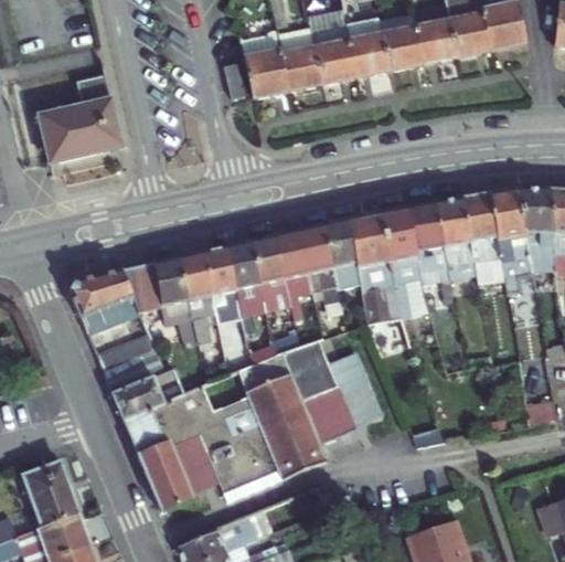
[(446,0),(446,2),(458,57),(491,50),(481,0),(446,0)]
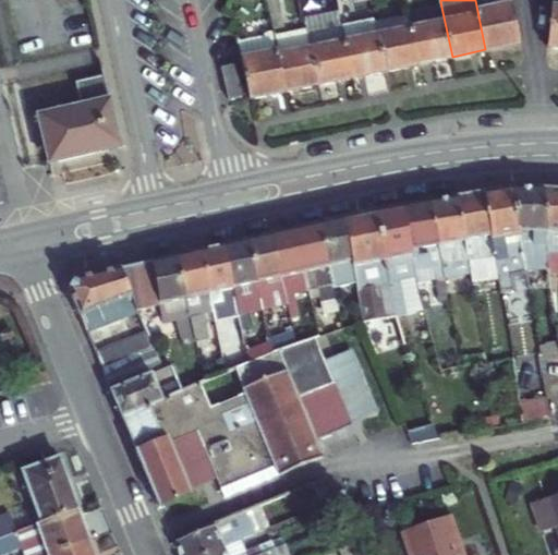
[(475,0),(485,49),(521,43),(512,0),(475,0)]
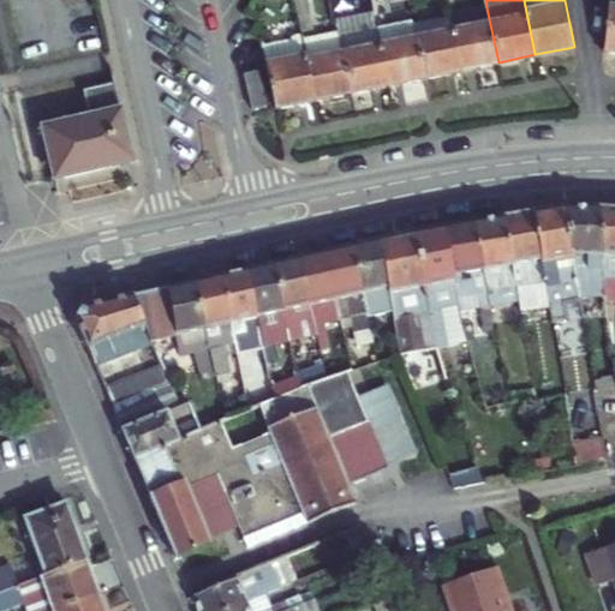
[(449,13),(461,70),(499,63),(485,3),(449,10),(449,13)]
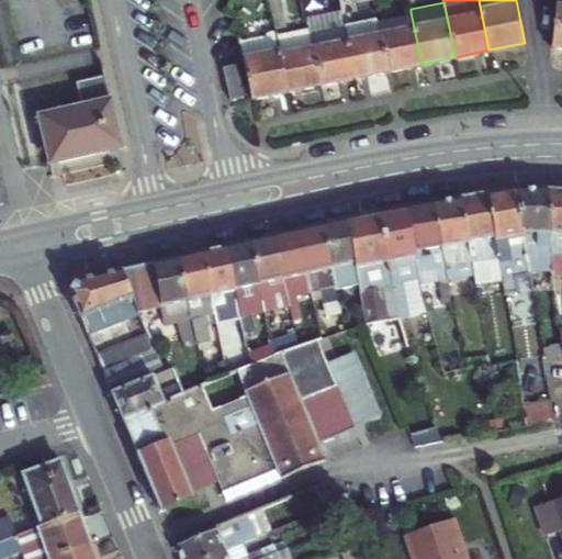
[(561,3),(554,3),(550,46),(561,47),(561,3)]
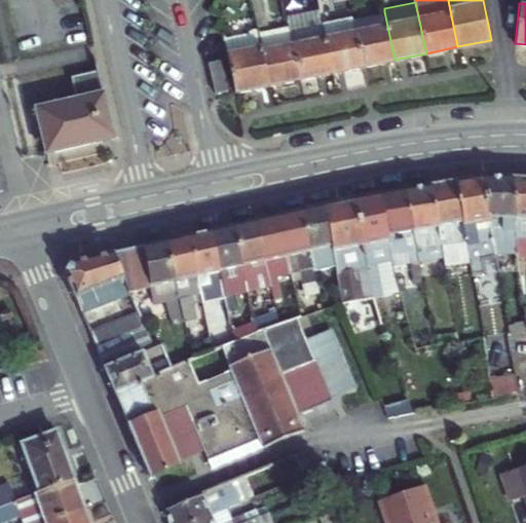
[(288,16),(289,25),(291,33),(324,27),(323,23),(321,9),(288,16)]
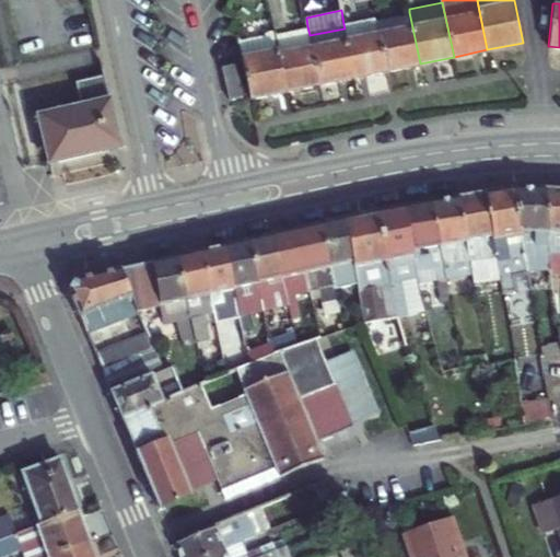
[(376,20),(387,70),(420,64),(409,12),(376,20)]
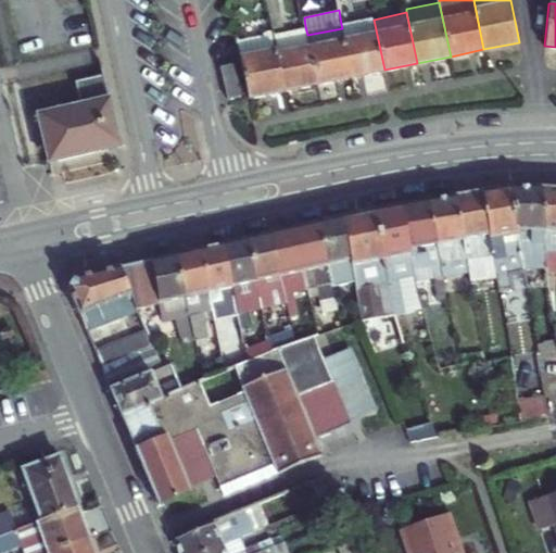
[(373,17),(341,24),(342,28),(352,76),(384,70),(374,20),(373,17)]
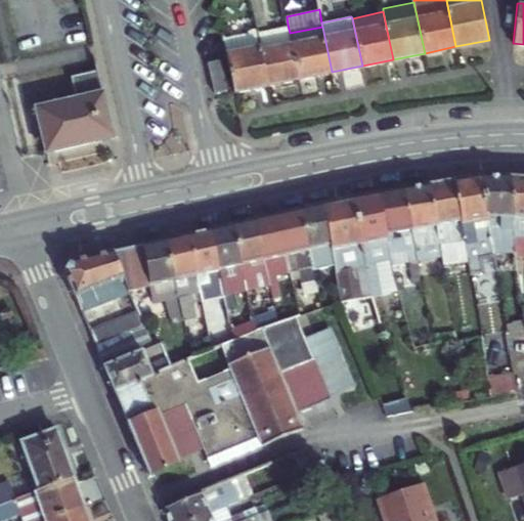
[(288,25),(257,31),(259,46),(268,85),(299,79),(290,33),(288,25)]
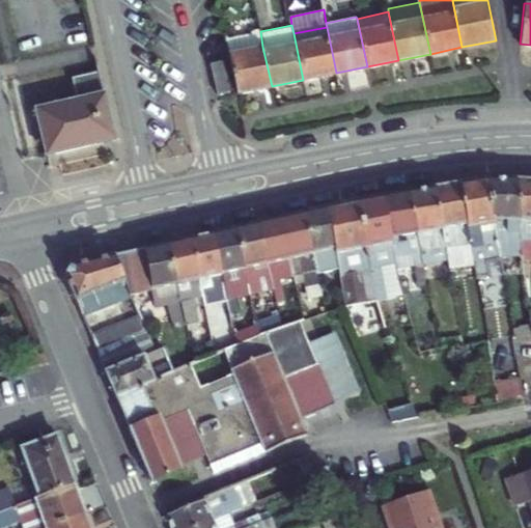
[(294,33),(303,80),(336,73),(327,27),(294,33)]
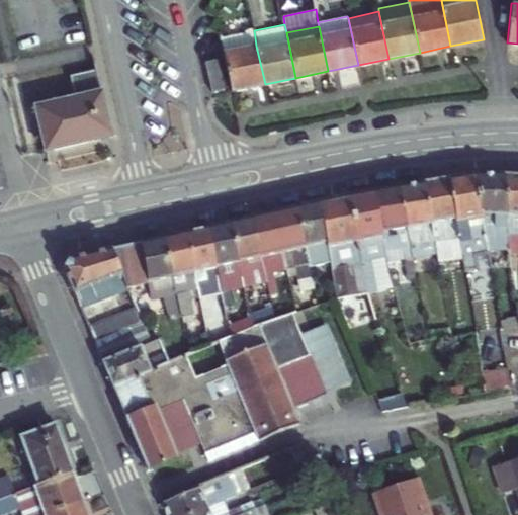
[(265,84),(256,46),(223,53),(231,90),(265,84)]
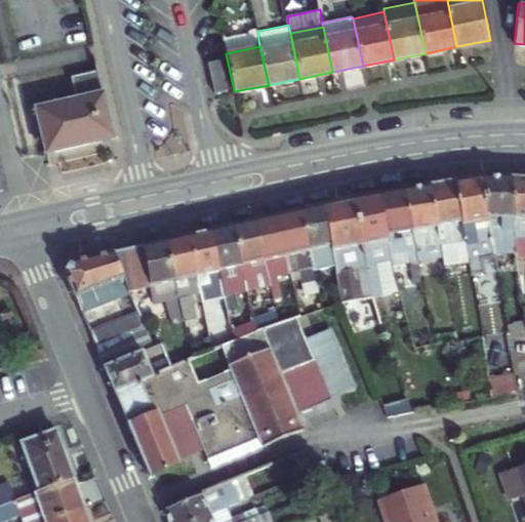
[(207,63),(214,92),(228,89),(219,58),(207,63)]
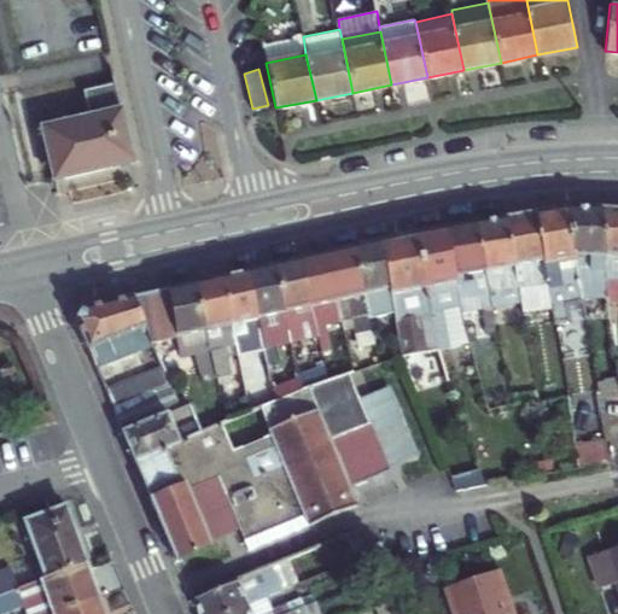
[(91,116),(42,127),(54,180),(135,161),(117,83),(85,92),(88,105),(95,104),(98,113),(91,116)]
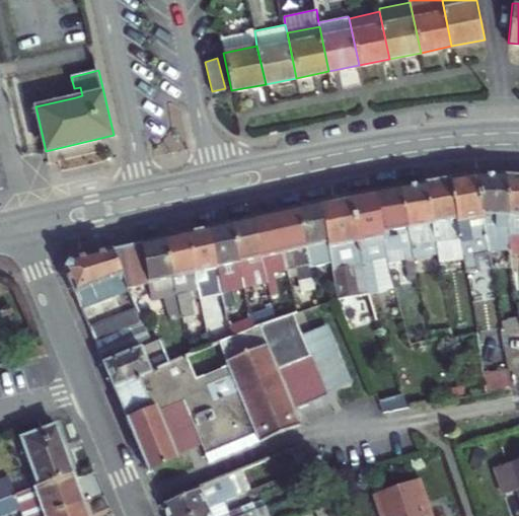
[(76,97),(82,95),(80,87),(74,88),(76,97)]
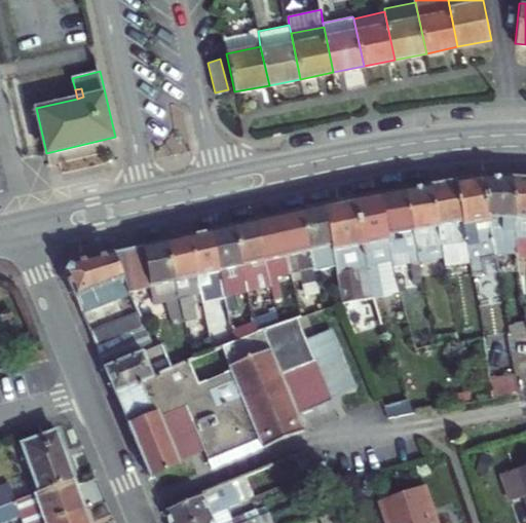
[(461,215),(462,219),(487,214),(487,210),(480,176),(468,178),(455,180),(461,215)]
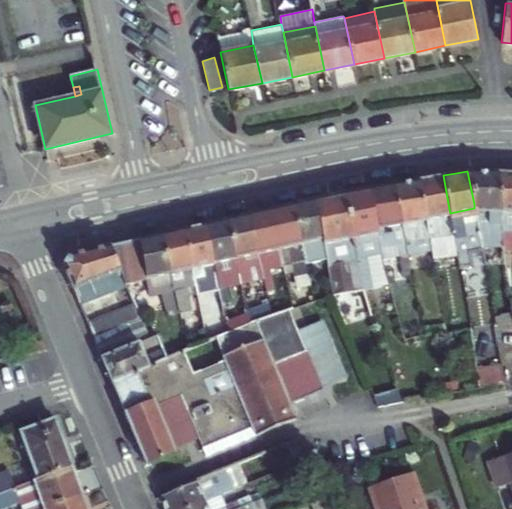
[(467,171),(474,204),(501,205),(498,172),(485,172),(467,171)]
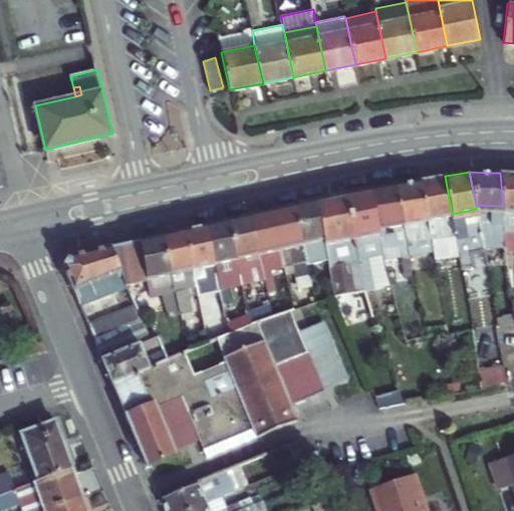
[(500,173),(503,206),(513,206),(513,174),(510,174),(500,173)]
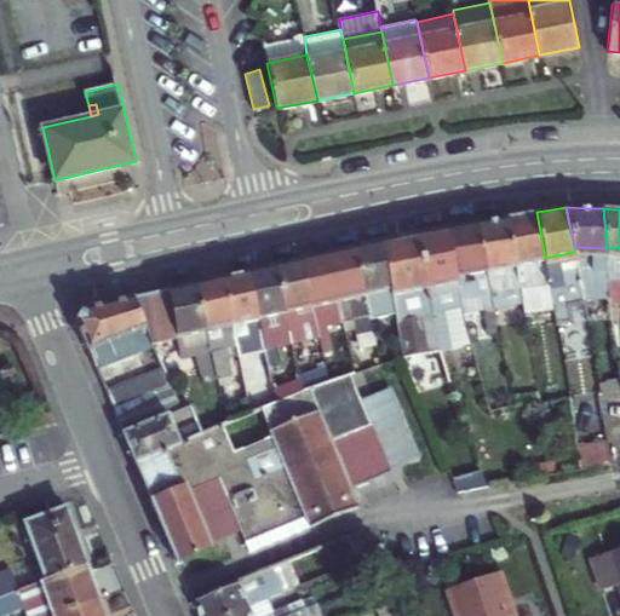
[(507,217),(515,258),(544,253),(537,212),(523,214),(507,217)]
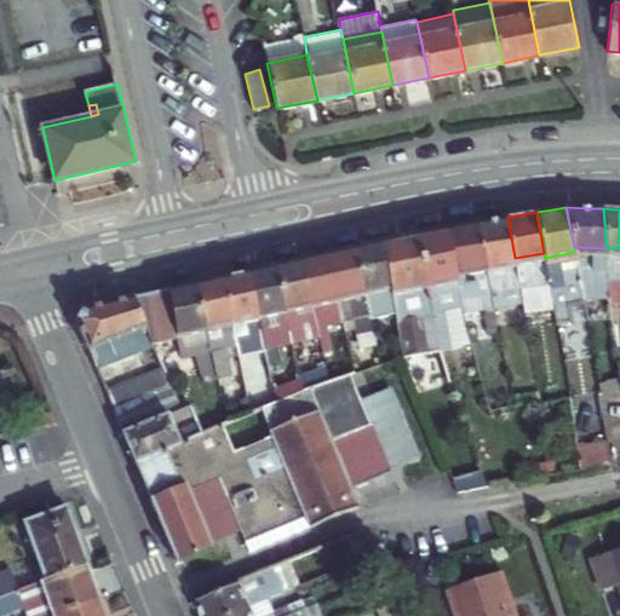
[(478,223),(486,264),(515,258),(507,217),(492,220),(478,223)]
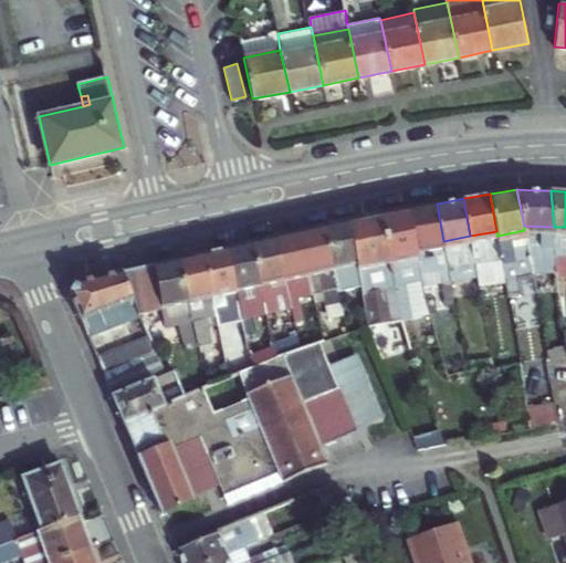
[(416,246),(443,241),(437,204),(423,206),(409,208),(416,246)]
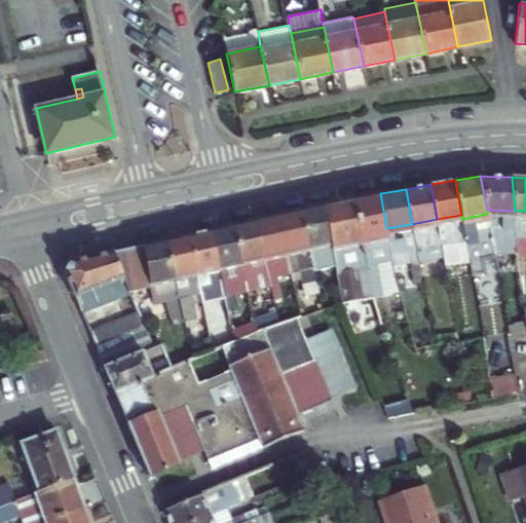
[(355,198),(363,237),(387,233),(386,228),(380,193),(367,196),(355,198)]
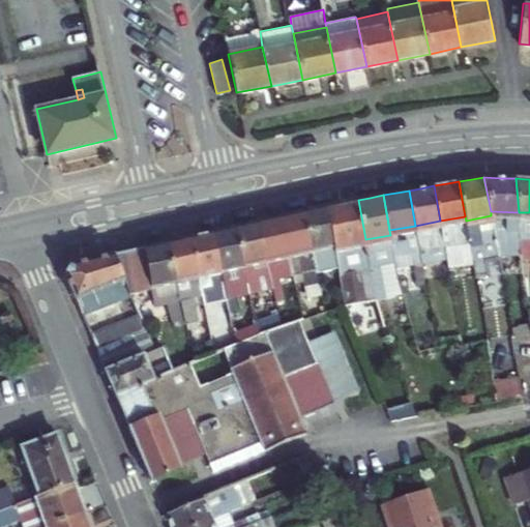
[(333,243),(334,245),(365,239),(358,200),(343,203),(326,206),(333,243)]
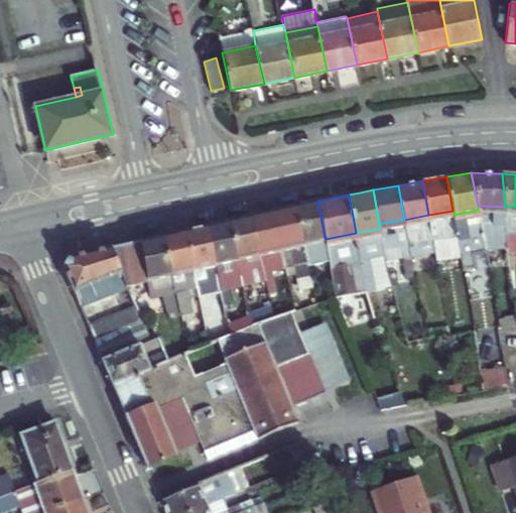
[(296,206),(303,242),(325,237),(317,201),(306,203),(296,206)]
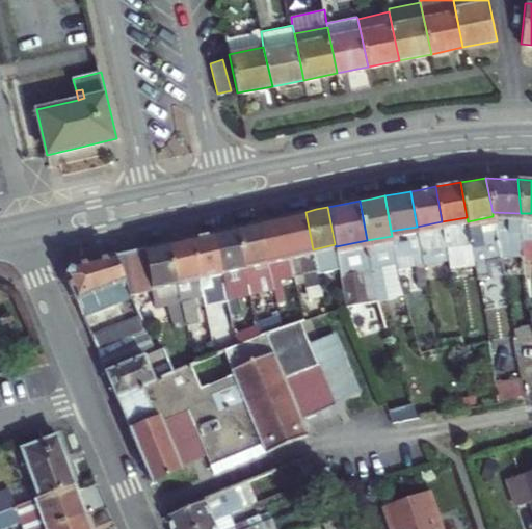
[(282,217),(290,255),(313,249),(306,212),(292,214),(282,217)]
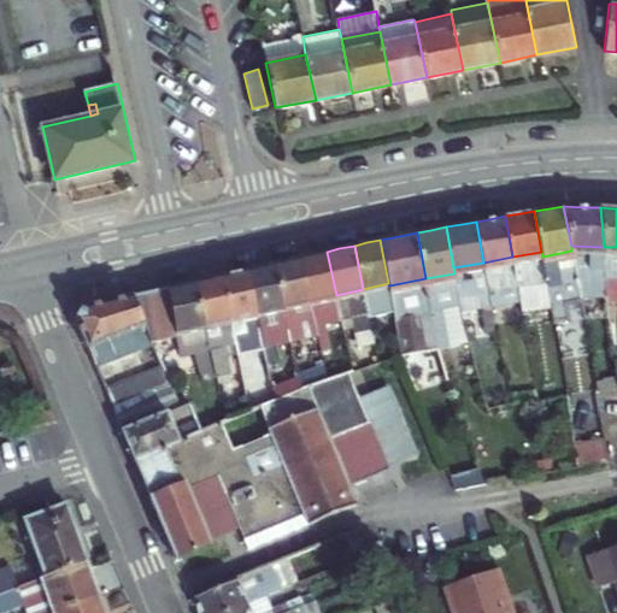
[(604,247),(571,246),(571,251),(581,300),(583,314),(588,314),(585,294),(606,294),(605,273),(604,247)]
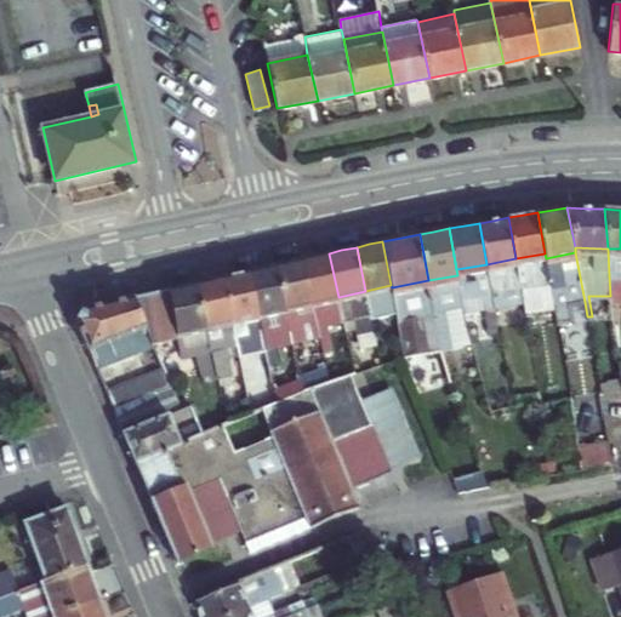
[(620,249),(608,249),(609,275),(620,275),(620,249)]
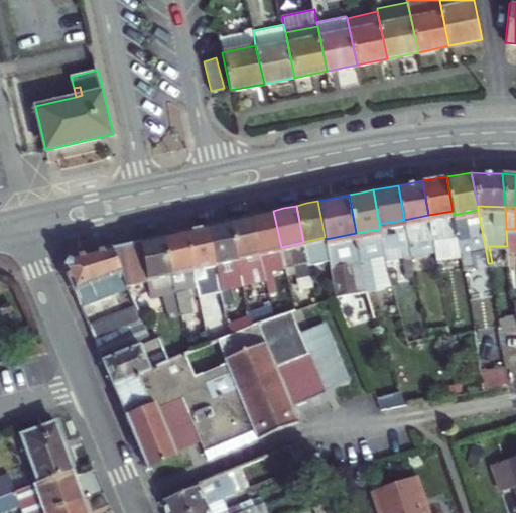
[(486,251),(478,210),(454,215),(461,255),(463,269),(475,267),(475,266),(473,254),(486,251)]
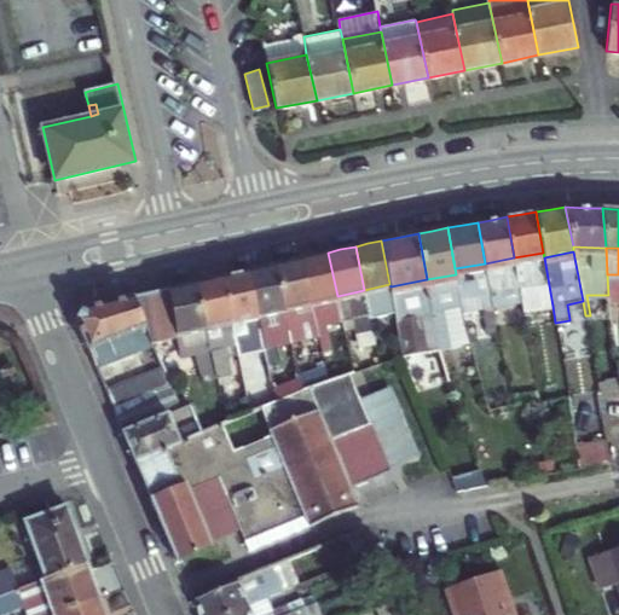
[(311,302),(337,296),(328,253),(314,255),(301,259),(311,302)]
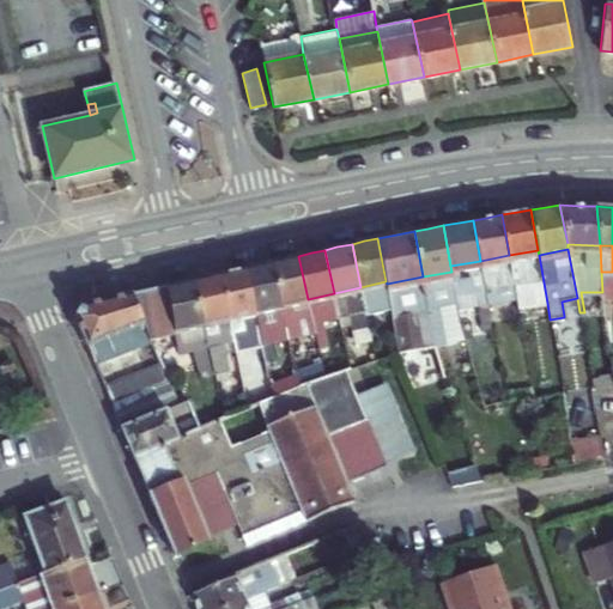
[(539,255),(538,250),(509,255),(516,298),(517,309),(547,303),(539,255)]
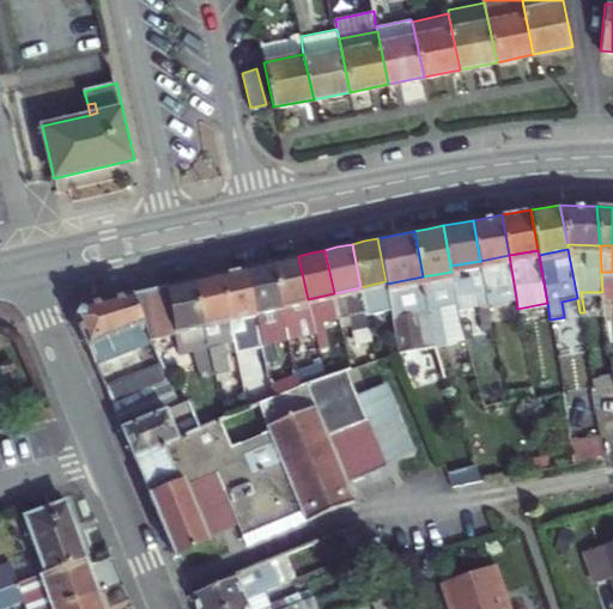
[(516,298),(509,255),(480,261),(487,303),(495,302),(516,298)]
